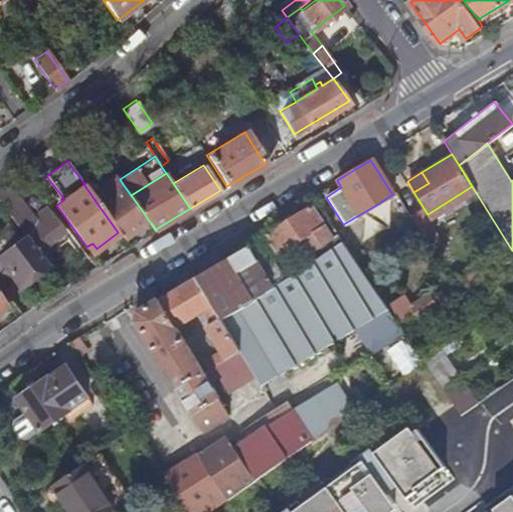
[(123,184),(120,179),(116,175),(92,193),(99,203),(123,184)]
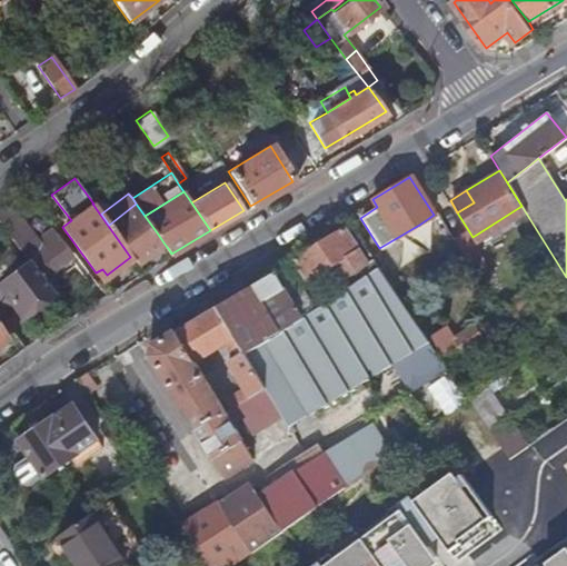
[(6,200),(0,204),(0,224),(29,261),(58,239),(49,228),(35,238),(6,200)]
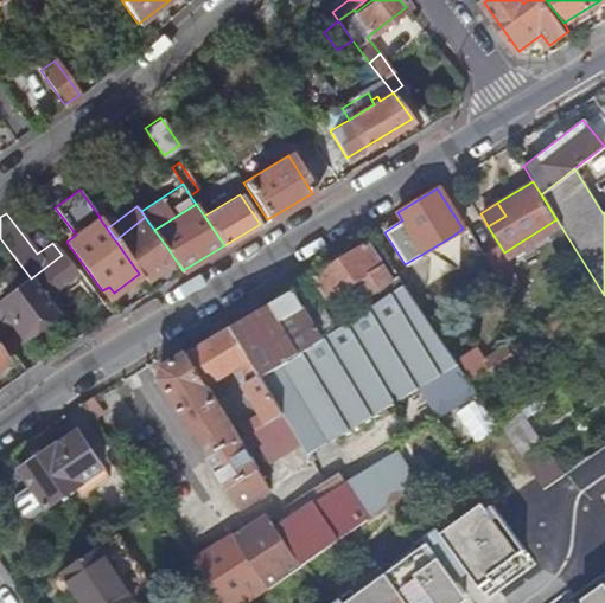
[(116,239),(146,280),(174,258),(167,248),(154,230),(145,217),(116,239)]
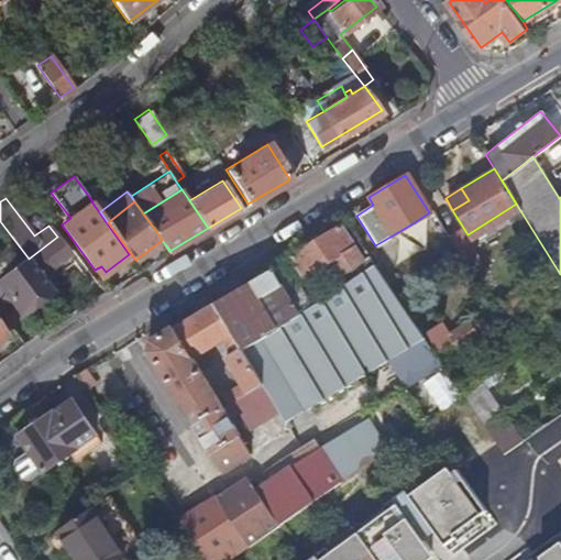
[(415,222),(402,230),(405,235),(418,228),(415,222)]
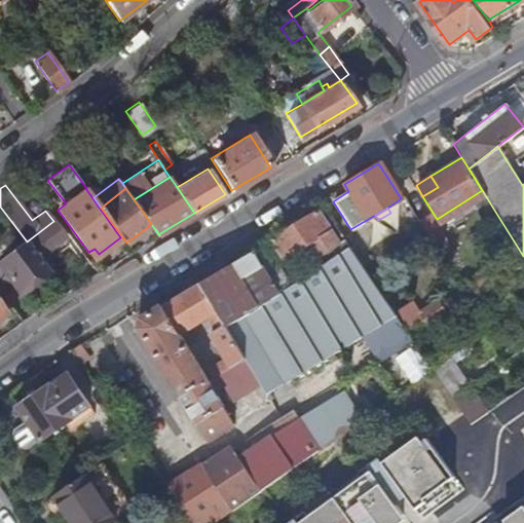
[(424,208),(412,215),(436,253),(448,246),(424,208)]
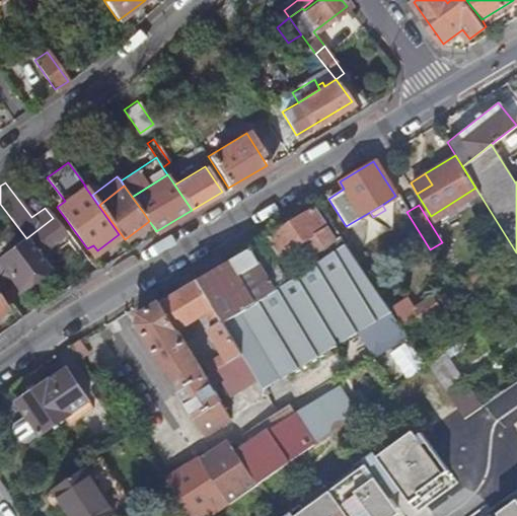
[(313,209),(268,236),(280,254),(305,238),(314,250),(322,245),(326,253),(344,242),(339,235),(335,238),(313,209)]
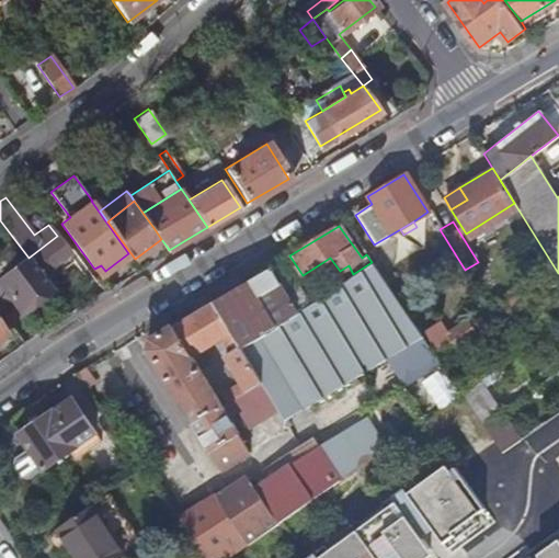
[(168,248),(161,239),(135,259),(139,264),(153,257),(168,248)]
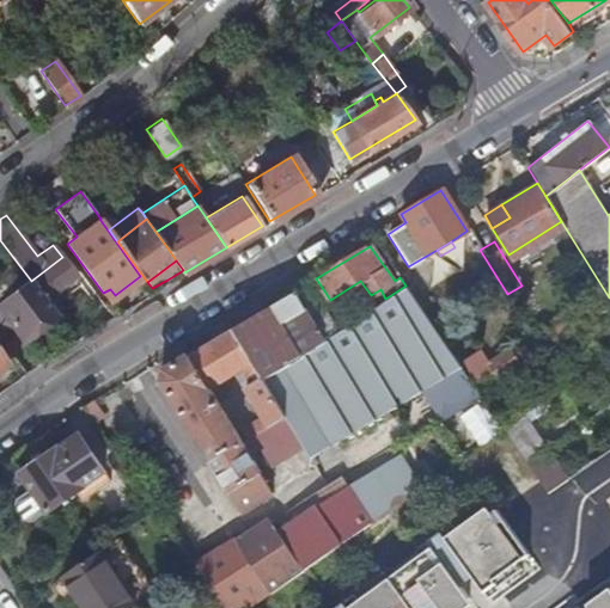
[(56,315),(31,281),(0,304),(0,311),(23,342),(56,315)]
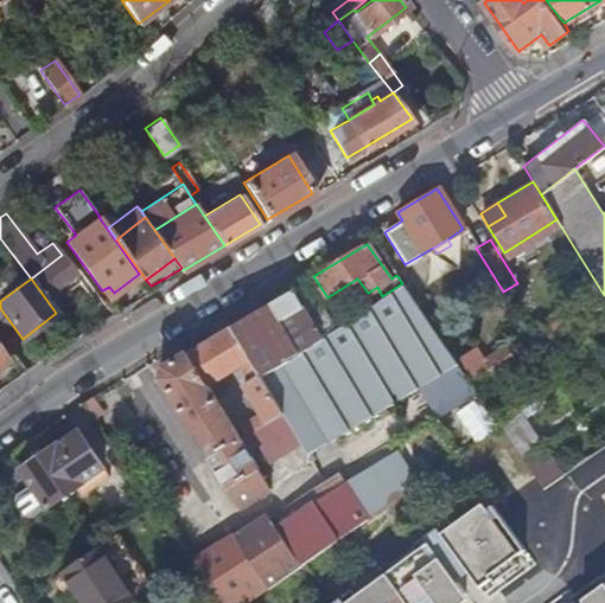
[(305,281),(291,289),(320,338),(337,326),(305,281)]
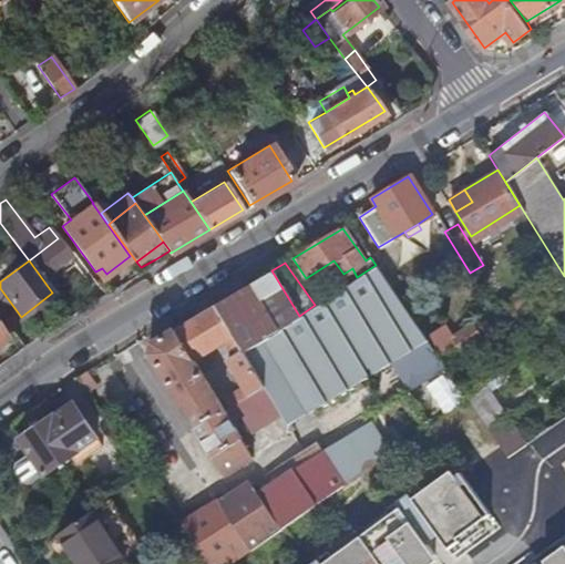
[(315,305),(299,316),(244,352),(214,305),(150,344),(149,354),(222,474),(252,457),(229,420),(238,414),(249,433),(280,414),(286,423),(389,361),(427,339),(376,265),(357,277),(315,305)]
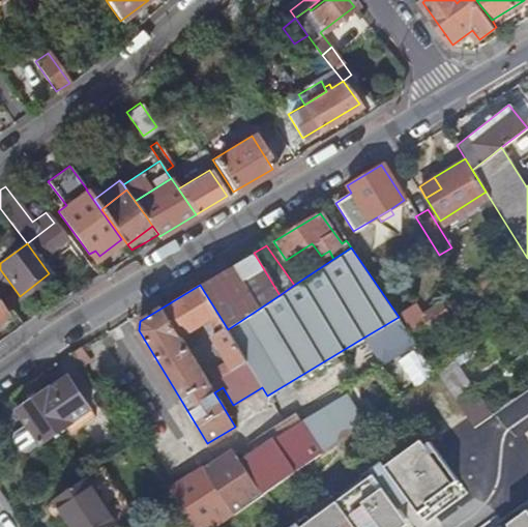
[(228,329),(280,295),(254,253),(200,285),(228,329)]
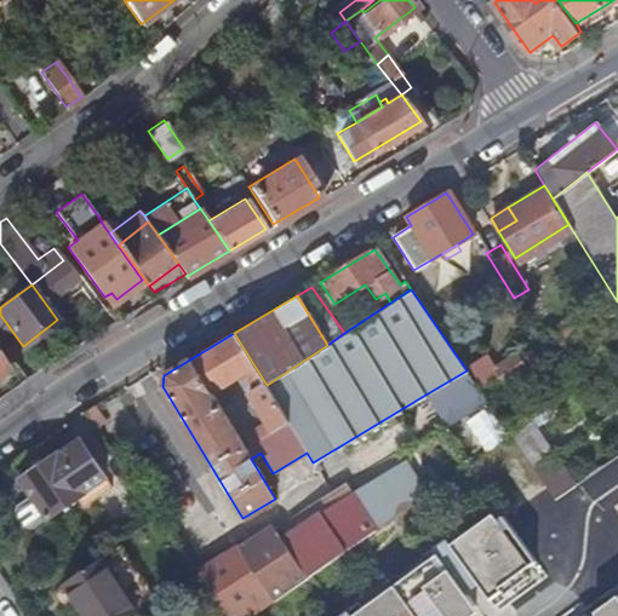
[(479,376),(490,391),(524,367),(514,352),(479,376)]
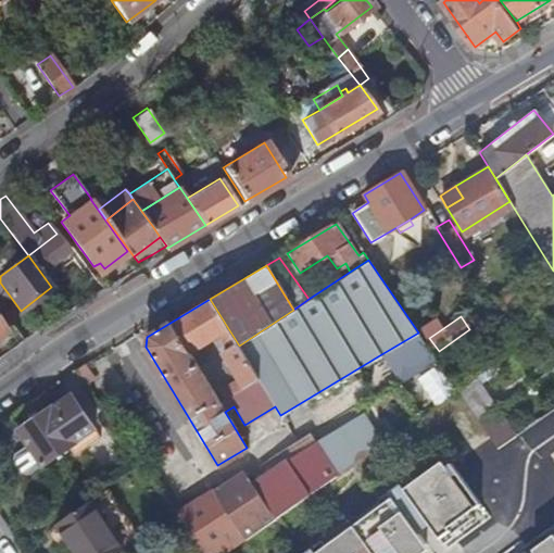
[(418,332),(381,354),(399,382),(436,359),(418,332)]
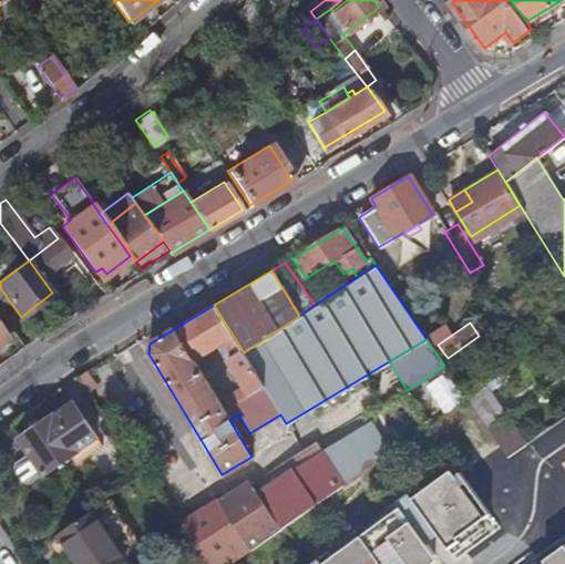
[(486,426),(504,413),(484,383),(466,396),(486,426)]
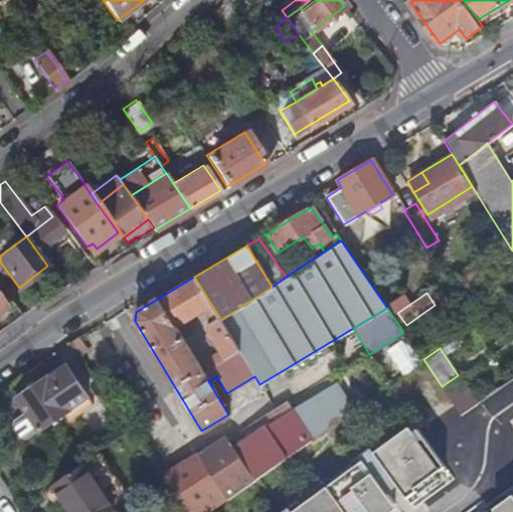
[(65,365),(15,398),(25,412),(13,420),(12,427),(19,436),(24,437),(36,430),(37,431),(62,413),(66,420),(92,403),(65,365)]
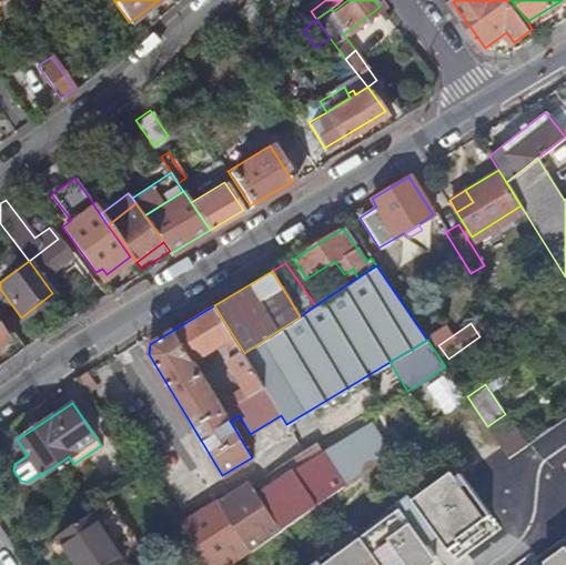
[(390,451),(365,415),(225,514),(215,501),(179,523),(189,537),(206,564),(226,564),(250,550),(390,451)]
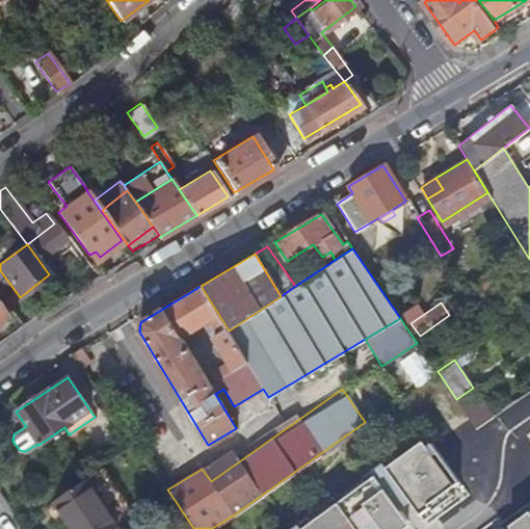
[(449,488),(458,481),(429,442),(425,445),(422,440),(386,467),(411,501),(421,516),(452,493),(449,488)]
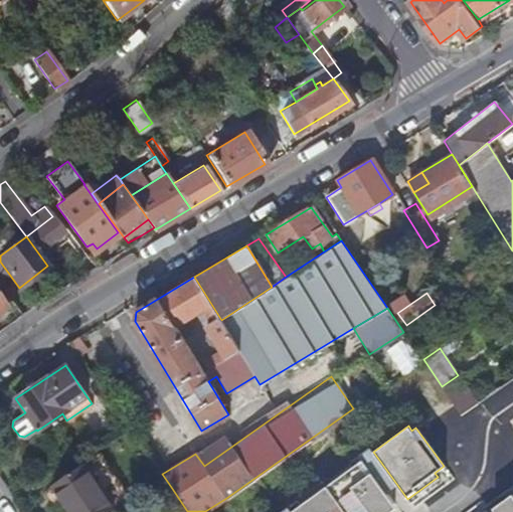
[(386,493),(397,485),(369,447),(359,455),(362,460),(386,493)]
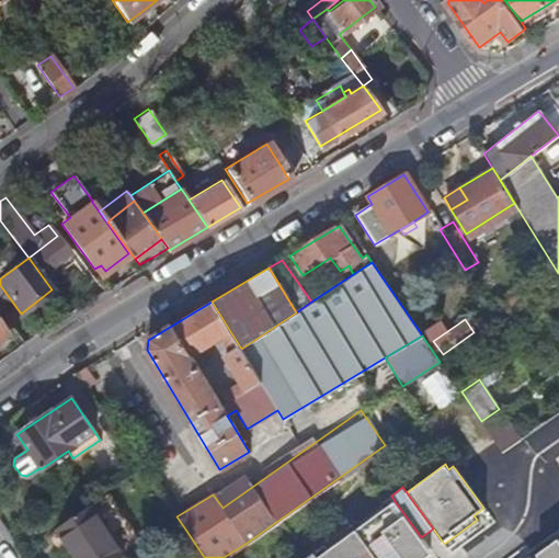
[(110,494),(57,528),(77,557),(122,557),(143,545),(110,494)]
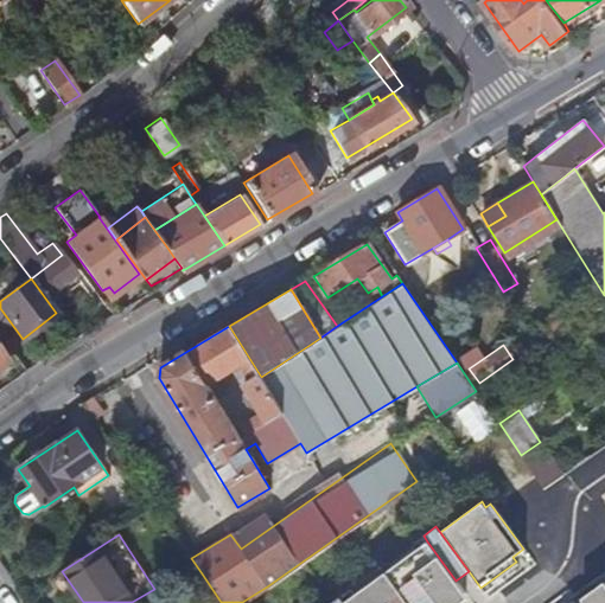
[(456,581),(427,541),(343,602),(459,602),(462,602),(458,597),(464,591),(456,581)]
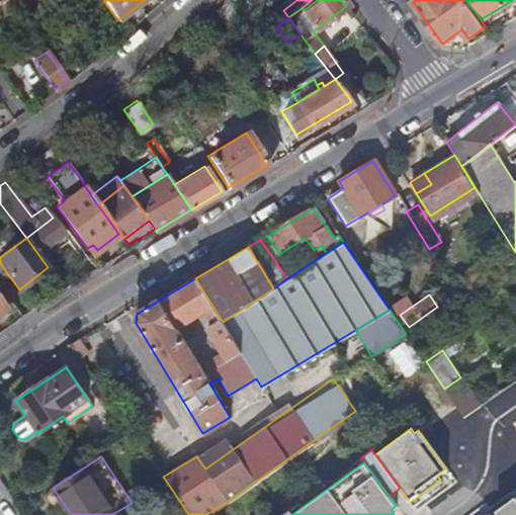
[(515,514),(515,503),(514,505),(510,500),(489,514),(515,514)]
